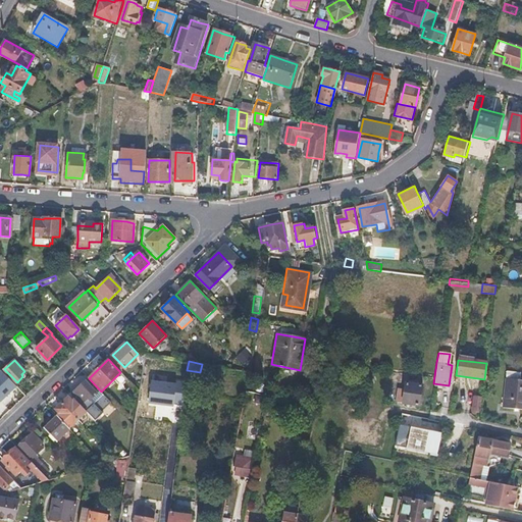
[(224,367),(202,364),(200,372),(223,376),(224,367)]
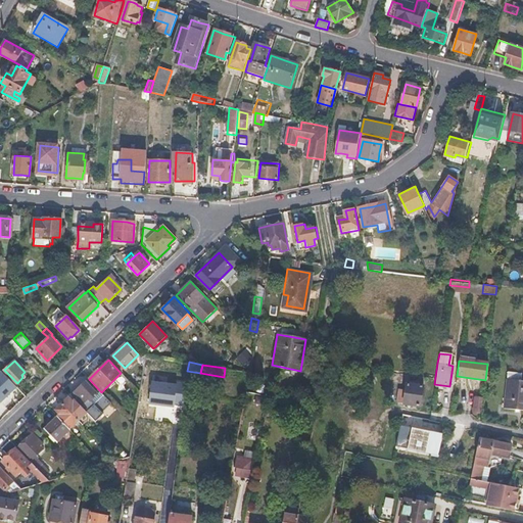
[(507,372),(502,409),(522,411),(522,380),(519,380),(520,374),(507,372)]
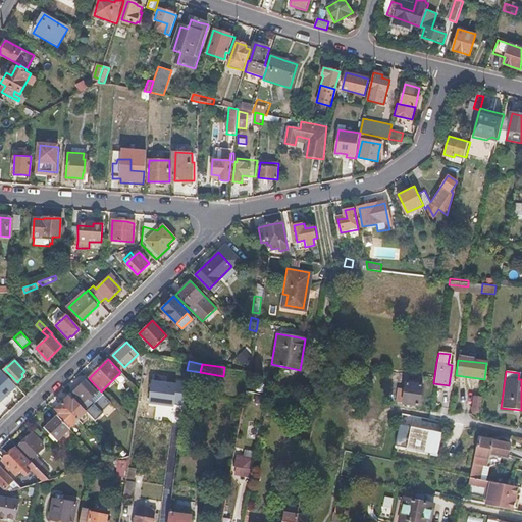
[(75,398),(87,410),(94,403),(91,399),(97,393),(103,399),(106,396),(101,392),(90,379),(86,382),(85,381),(79,387),(83,390),(75,398)]
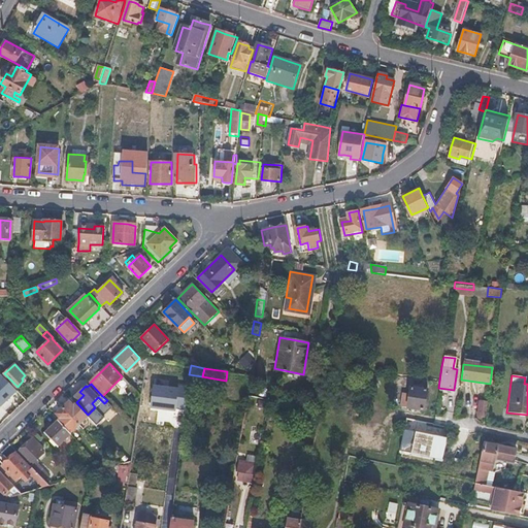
[(427,390),(409,387),(408,395),(402,394),(400,406),(407,407),(423,410),(427,390)]
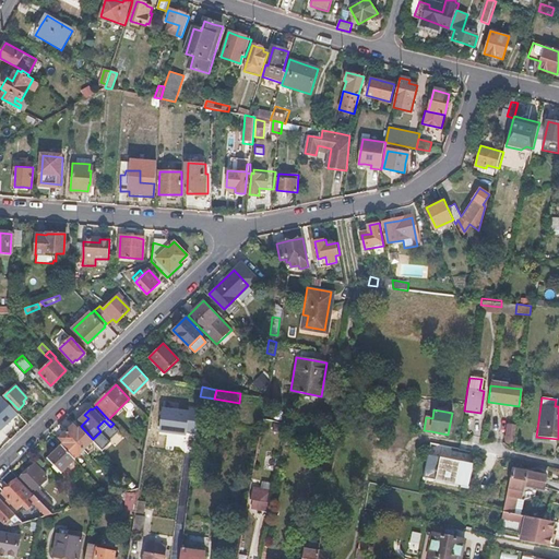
[(379,414),(376,430),(383,432),(387,415),(379,414)]
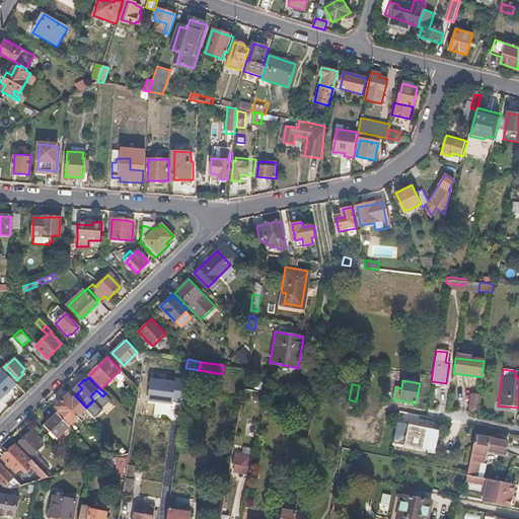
[(478,410),(479,392),(469,392),(468,410),(478,410)]
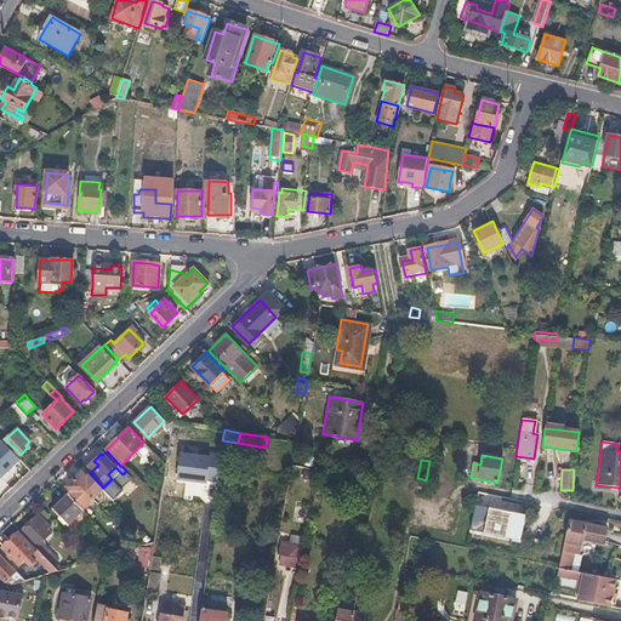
[(81,472),(74,479),(92,499),(103,488),(90,473),(85,477),(81,472)]
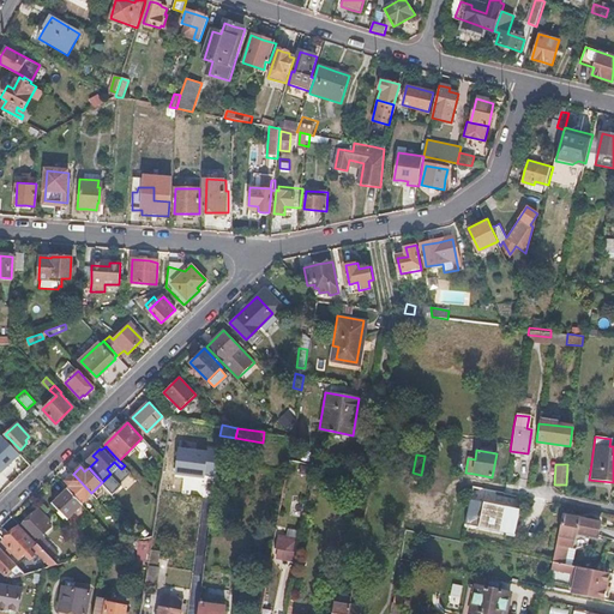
[(91,493),(73,474),(66,481),(70,486),(67,489),(82,504),(91,493)]
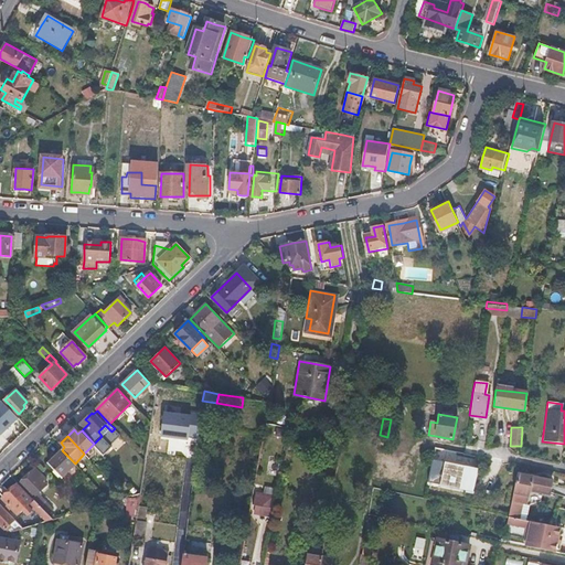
[(445,450),(434,448),(433,456),(444,458),(445,450)]
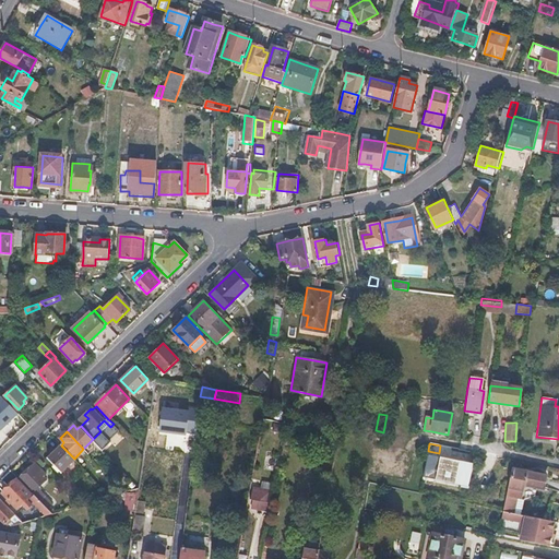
[(74,459),(61,445),(47,459),(61,473),(75,459),(74,459)]
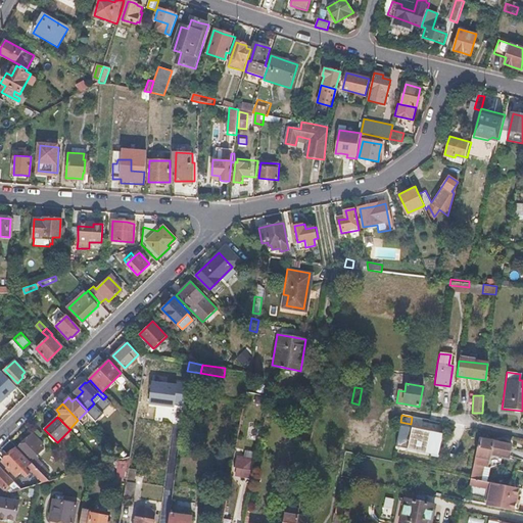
[(154,430),(139,427),(138,434),(153,437),(154,430)]
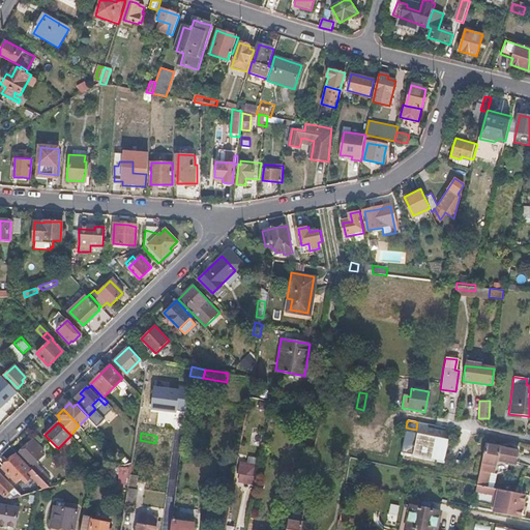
[(415,434),(410,455),(435,461),(440,439),(415,434)]
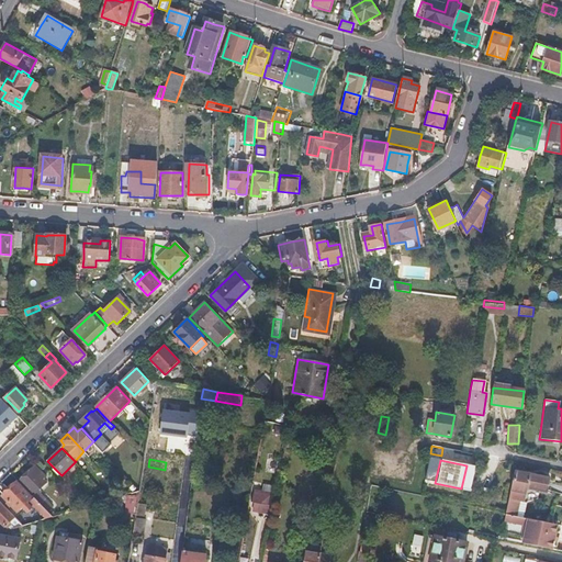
[(33,496),(51,515),(55,510),(45,499),(45,498),(41,493),(37,495),(35,493),(46,482),(43,479),(45,476),(35,467),(20,481),(33,495),(33,496)]
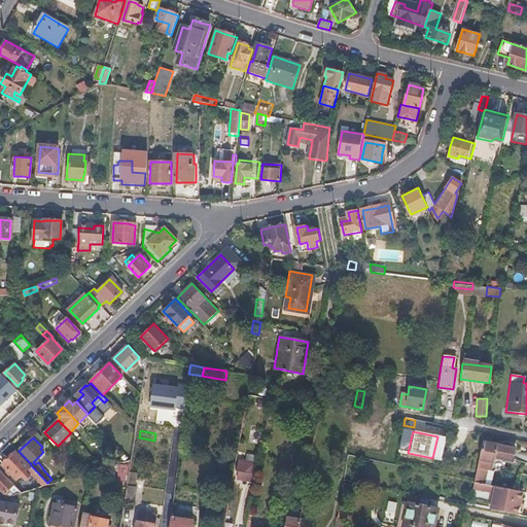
[(482,442),(473,482),(483,484),(484,480),(483,479),(485,468),(490,469),(493,457),(513,461),(516,449),(482,442)]
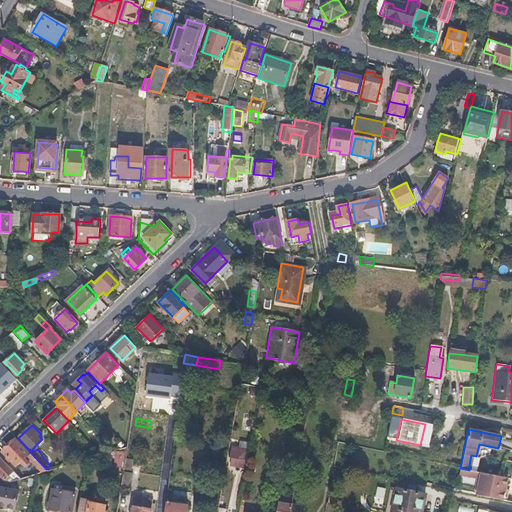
[(47,470),(46,469),(30,452),(28,453),(15,439),(3,452),(16,466),(20,461),(24,465),(28,461),(24,457),(26,455),(42,472),(47,470)]
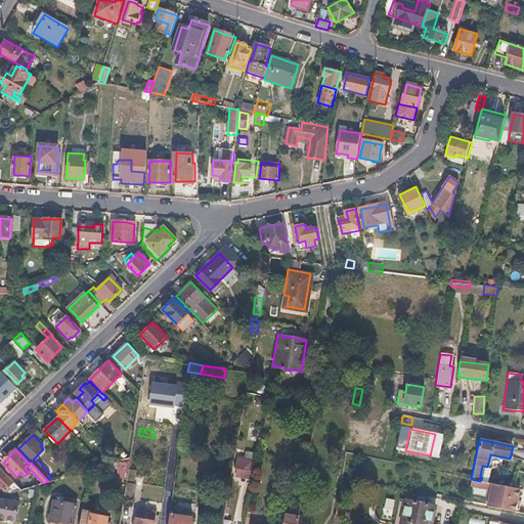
[(121,468),(129,469),(131,455),(123,459),(121,468)]
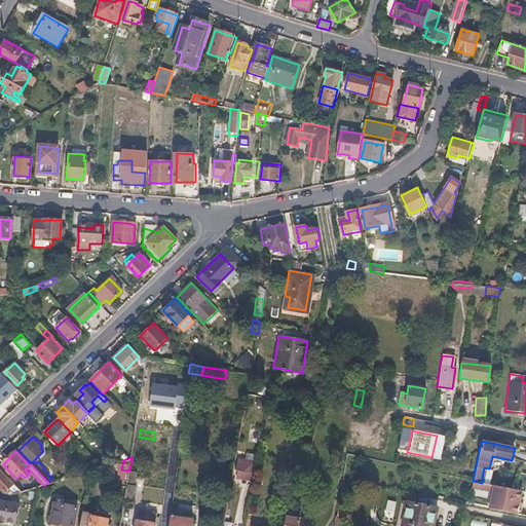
[(236,458),(234,468),(251,472),(253,461),(236,458)]
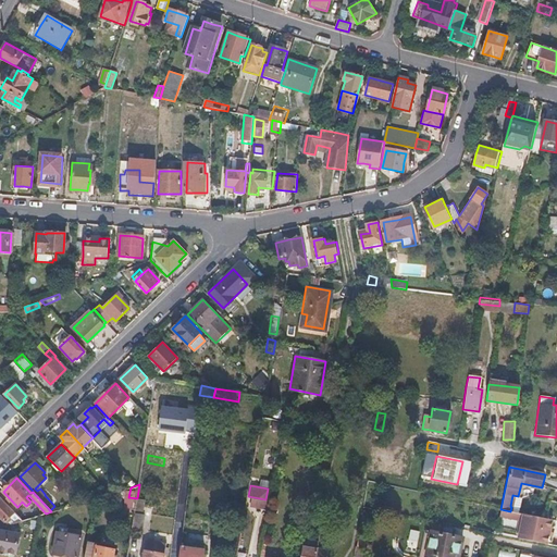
[(137,498),(135,514),(144,515),(145,509),(153,510),(155,505),(145,503),(146,500),(137,498)]
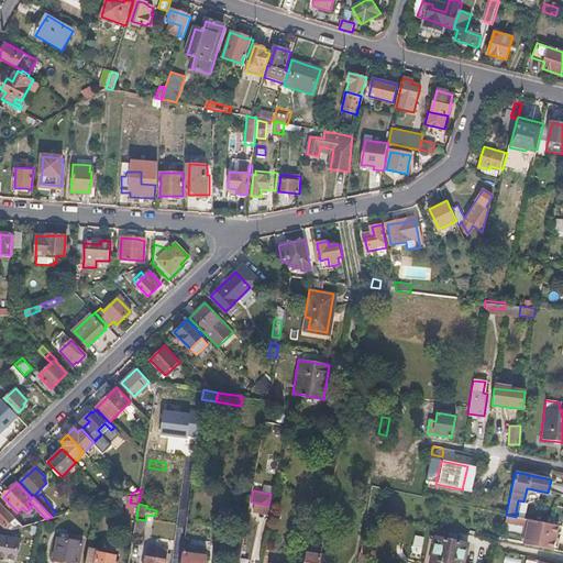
[(0,533),(22,527),(13,517),(12,518),(0,506),(0,522),(3,527),(0,527),(0,533)]
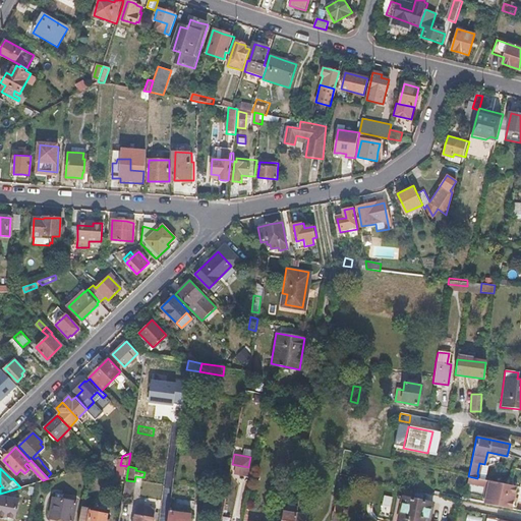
[(486,491),(488,482),(467,477),(465,486),(486,491)]
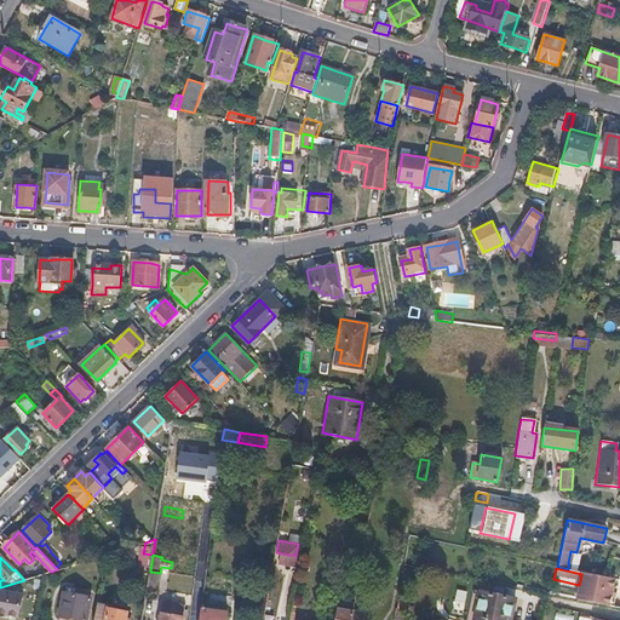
[(158,590),(160,573),(150,572),(148,589),(158,590)]
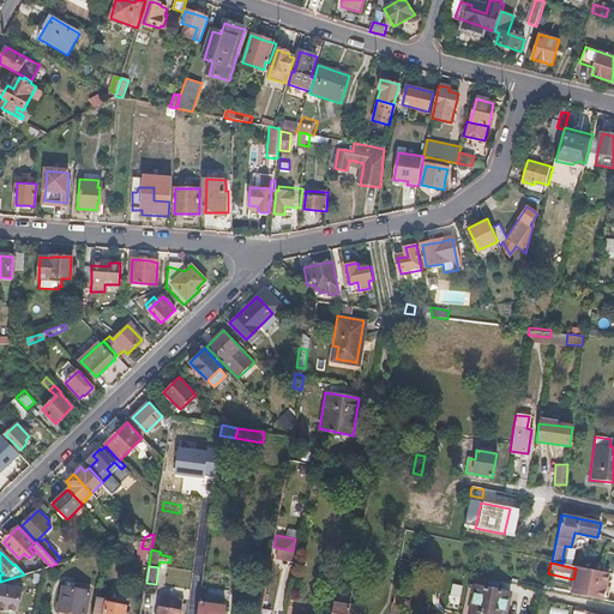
[(602,572),(576,566),(576,569),(573,579),(571,589),(584,591),(583,597),(602,601),(607,573),(602,572)]
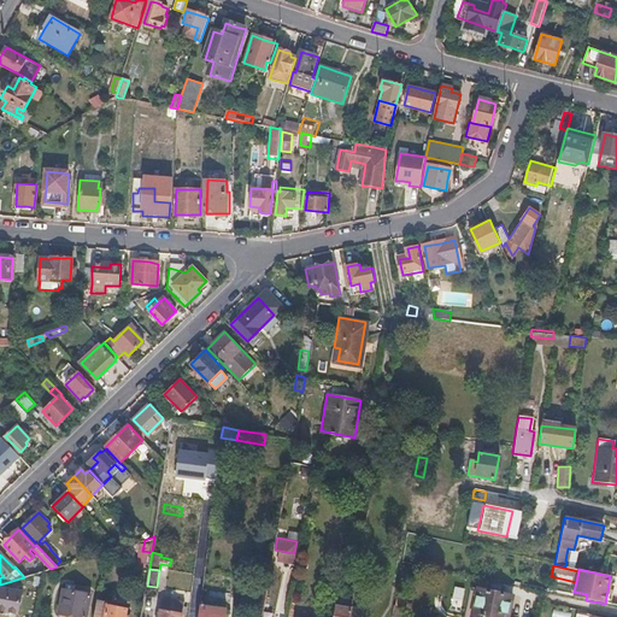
[(0,609),(18,613),(22,592),(0,587),(0,609)]
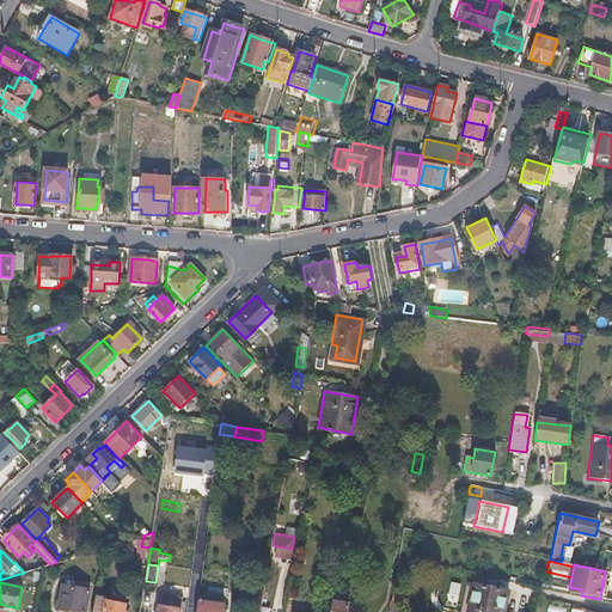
[(502,611),(507,591),(467,583),(460,611),(502,611)]
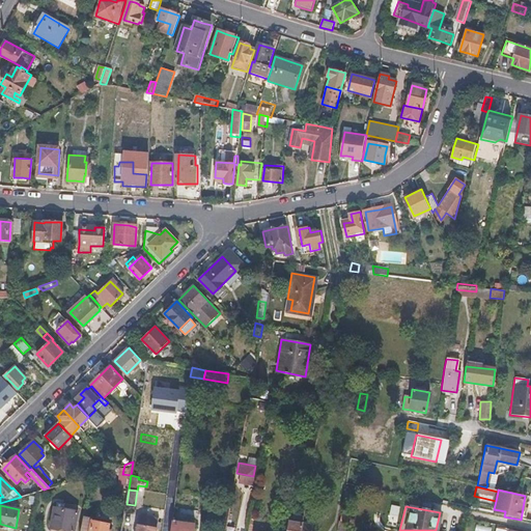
[(55,507),(51,528),(65,530),(74,530),(78,512),(55,507)]
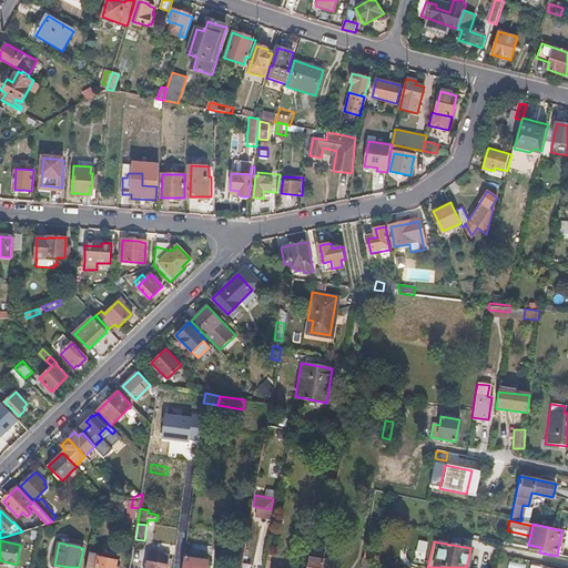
[(150,551),(145,567),(166,567),(169,555),(150,551)]
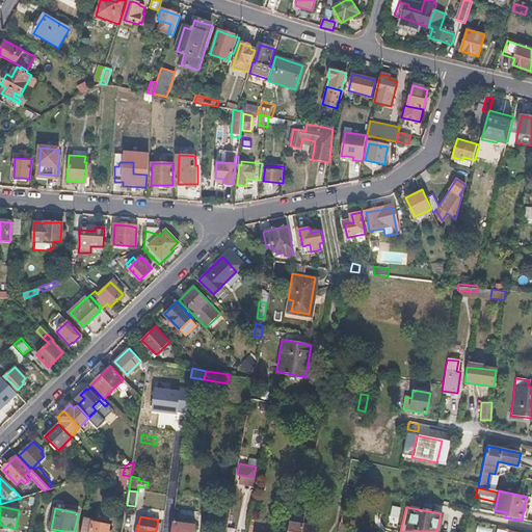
[(83,519),(80,531),(107,531),(109,526),(91,523),(92,520),(83,519)]
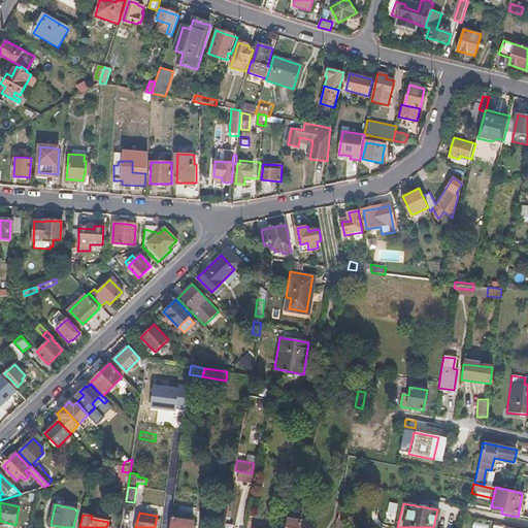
[(300,519),(299,527),(308,527),(310,520),(301,518),(300,519)]
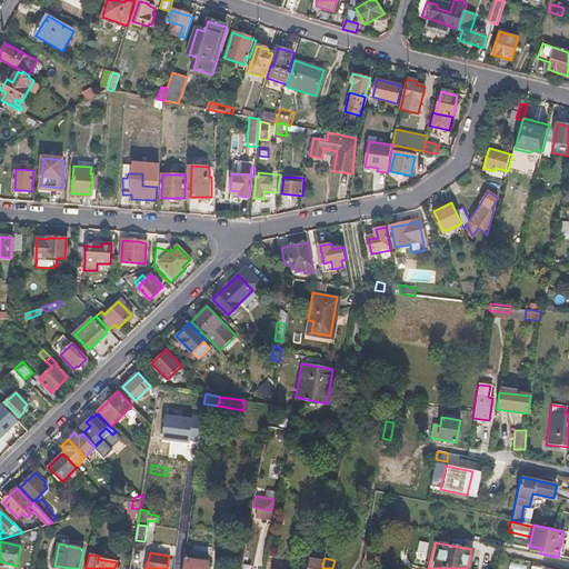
[(360,568),(369,568),(371,559),(363,558),(360,568)]
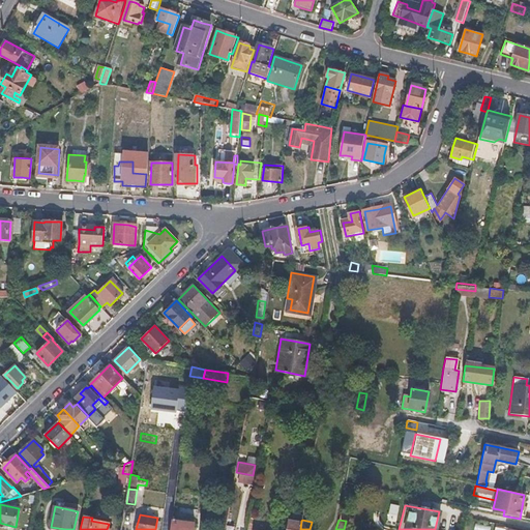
[(172,521),(170,529),(193,529),(195,524),(172,521)]
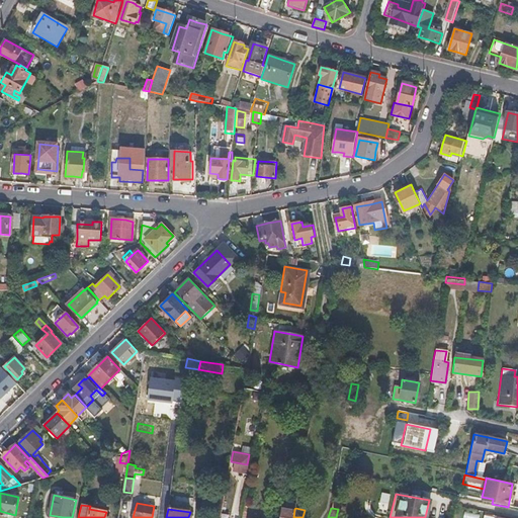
[(293,517),(294,509),(290,509),(289,512),(281,511),(280,517),(293,517)]
